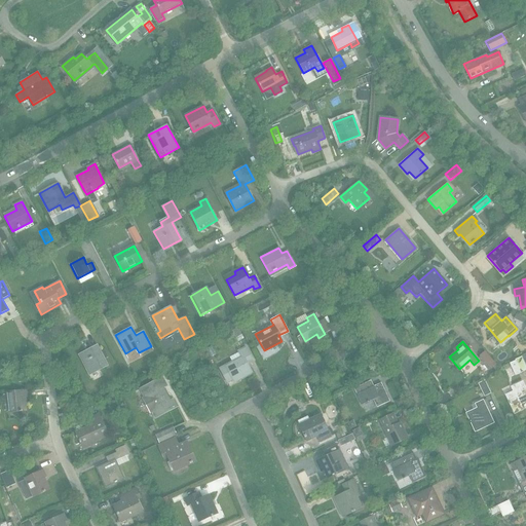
[(89,375),(108,366),(97,345),(78,354),(89,375)]
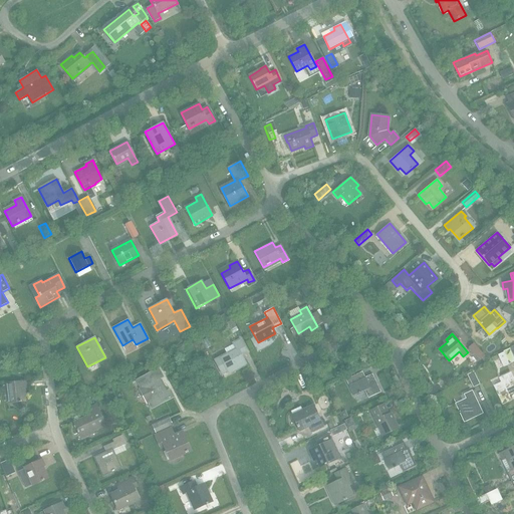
[(236,370),(247,364),(241,353),(246,350),(240,339),(233,343),(236,348),(220,356),(228,371),(235,367),(236,370)]
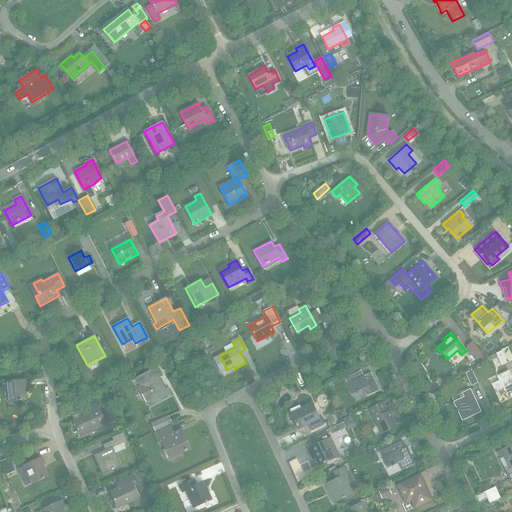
[(477,358),(482,354),(472,342),(467,346),(477,358)]
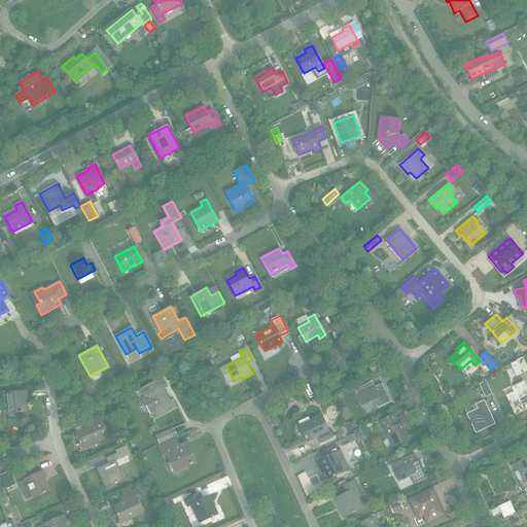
[(155,418),(157,417),(177,407),(174,400),(170,402),(163,389),(167,387),(163,378),(141,389),(145,397),(144,397),(144,400),(149,411),(152,412),(155,418)]
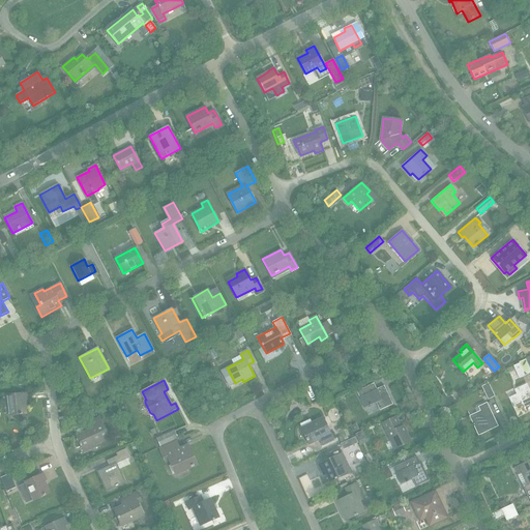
[(379,410),(392,404),(383,385),(376,388),(373,383),(356,390),(363,407),(375,402),(379,410)]
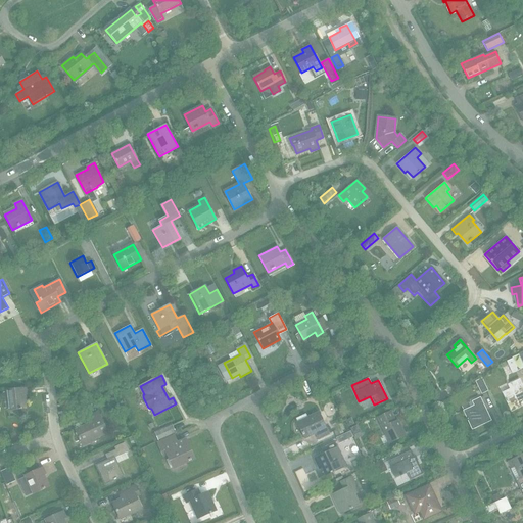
[(481,394),(487,391),(481,378),(475,381),(481,394)]
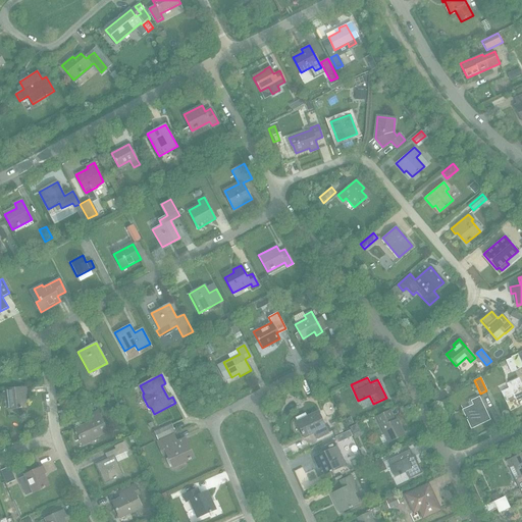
[(518,406),(521,404),(521,386),(518,378),(511,382),(513,386),(502,392),(509,407),(516,403),(518,406)]
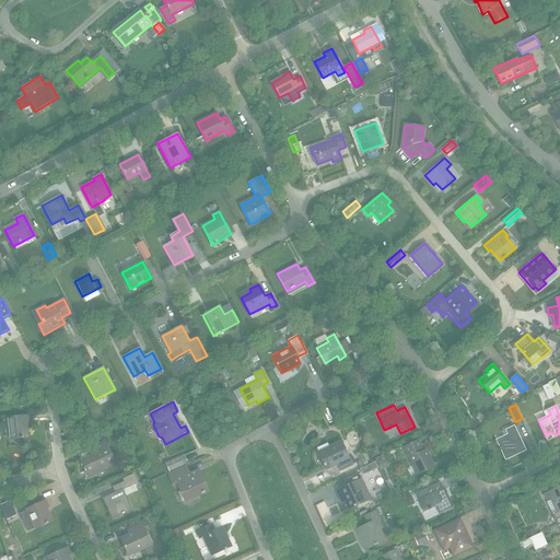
[(25,422),(28,422),(28,415),(7,417),(9,439),(26,436),(25,422)]
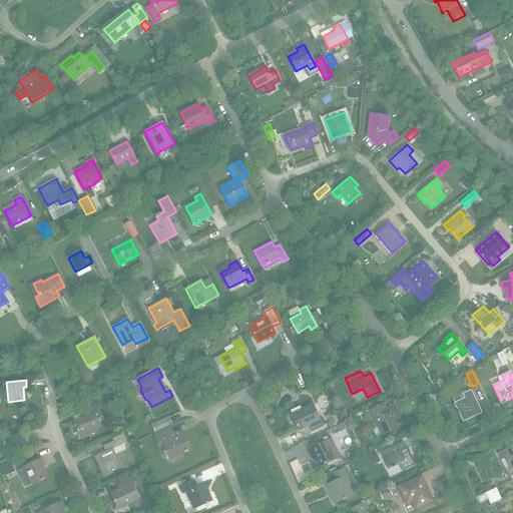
[(470,418),(481,413),(471,390),(463,394),(465,398),(455,403),(461,418),(469,415),(470,418)]
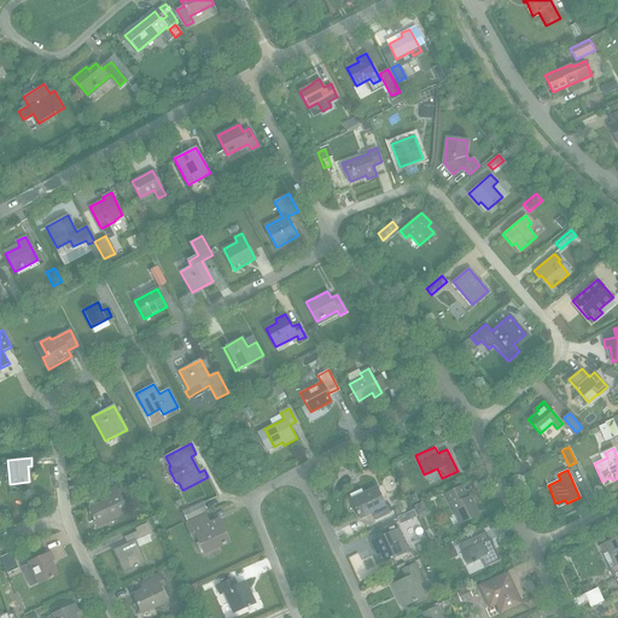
[(108,520),(128,511),(116,485),(104,491),(108,500),(89,508),(98,528),(109,523),(108,520)]
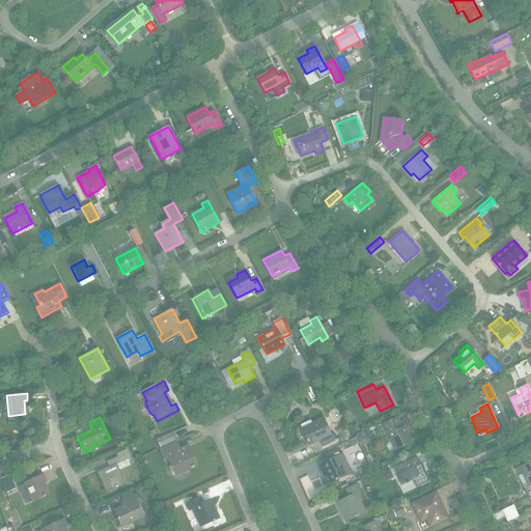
[(396,417),(383,424),(395,450),(412,443),(403,426),(401,427),(396,417)]
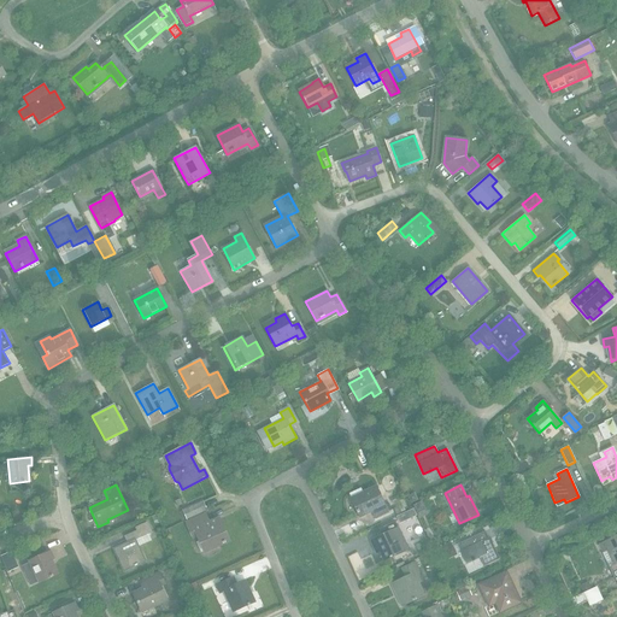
[(385,504),(376,486),(351,498),(359,516),(371,510),(375,517),(387,511),(385,505),(385,504)]
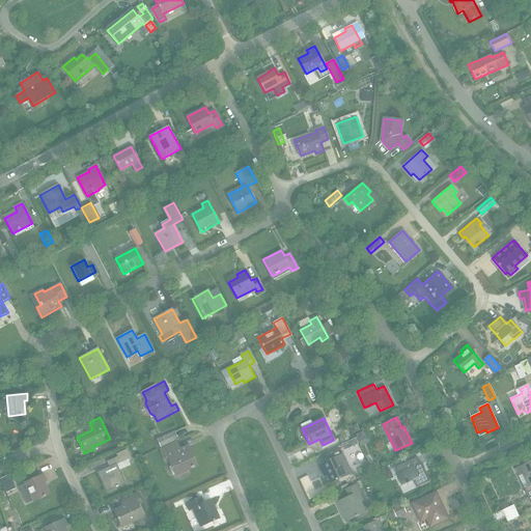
[(161,447),(176,440),(173,432),(158,439),(161,447)]
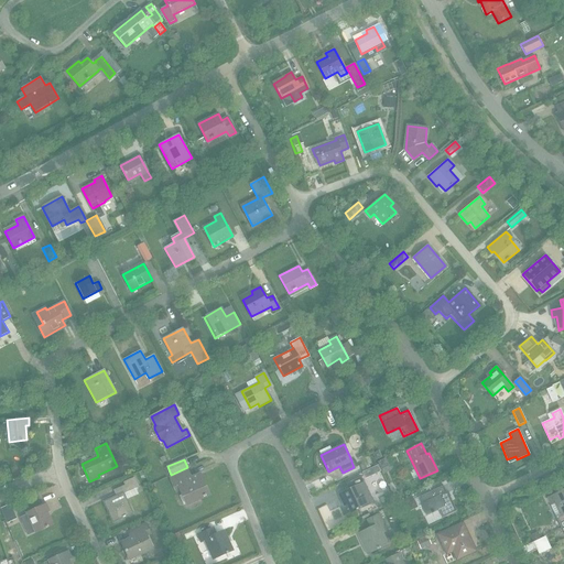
[(187,505),(209,495),(199,475),(187,480),(184,472),(171,478),(177,494),(181,492),(187,505)]
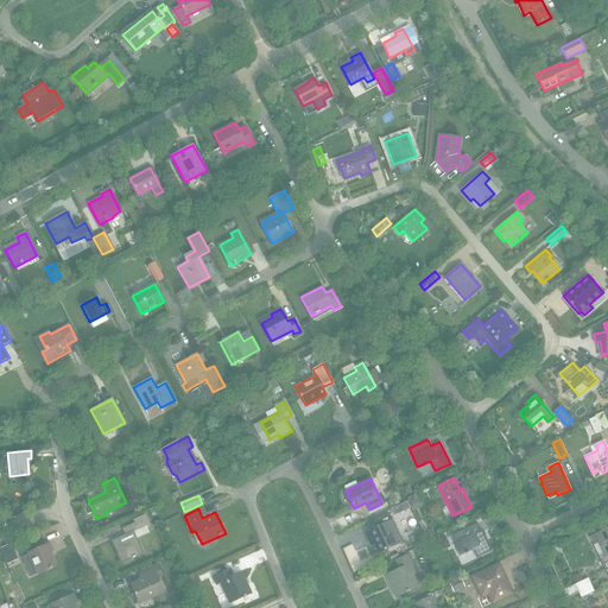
[(393,525),(388,527),(386,523),(391,520),(388,513),(373,520),(375,527),(365,532),(368,540),(372,539),(378,552),(401,542),(393,525)]
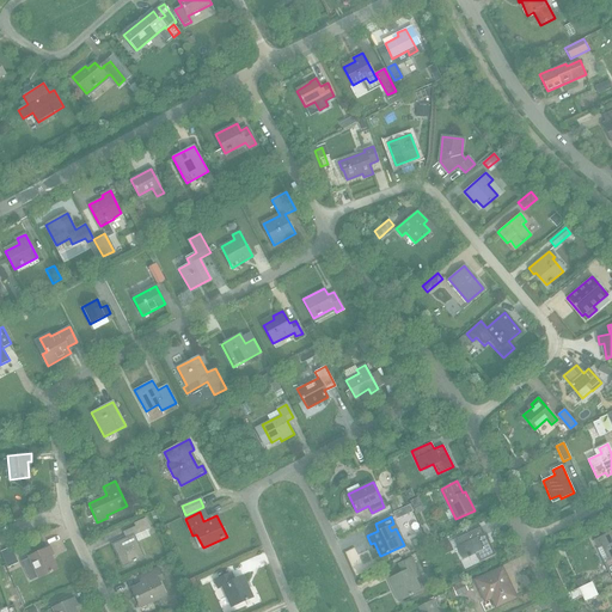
[(134,536),(140,533),(151,527),(146,518),(135,524),(136,526),(123,532),(126,538),(112,544),(118,557),(122,556),(126,564),(144,557),(134,536)]
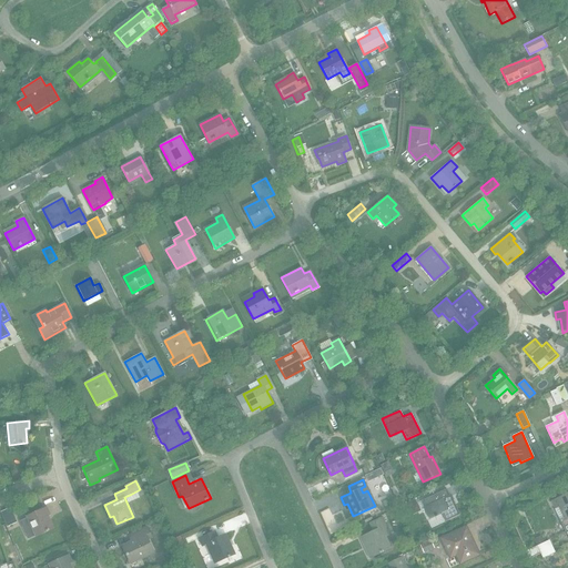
[(445,520),(458,515),(449,494),(448,495),(445,489),(421,500),(428,518),(440,513),(445,520)]
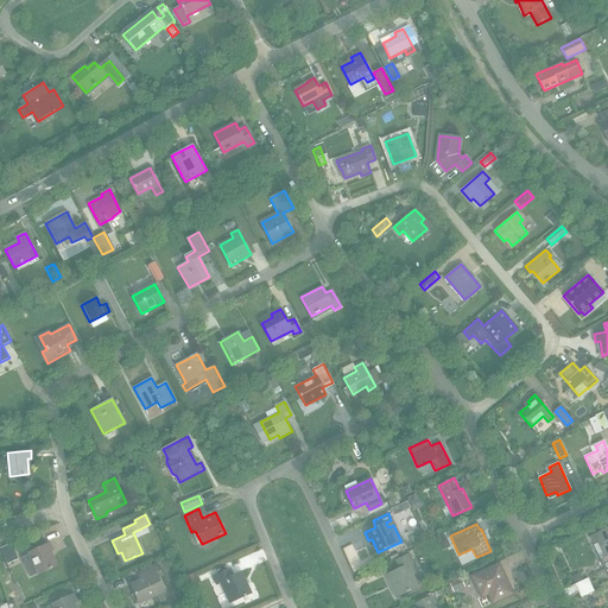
[(607,527),(590,536),(594,544),(599,542),(605,555),(599,557),(605,569),(607,567),(607,527)]
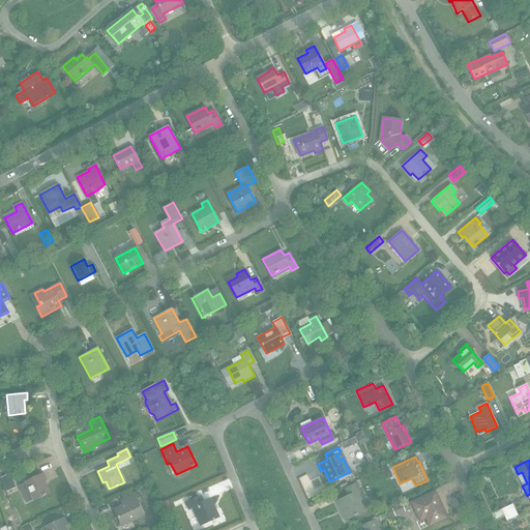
[(43,482),(47,480),(43,473),(25,482),(33,501),(49,494),(43,482)]
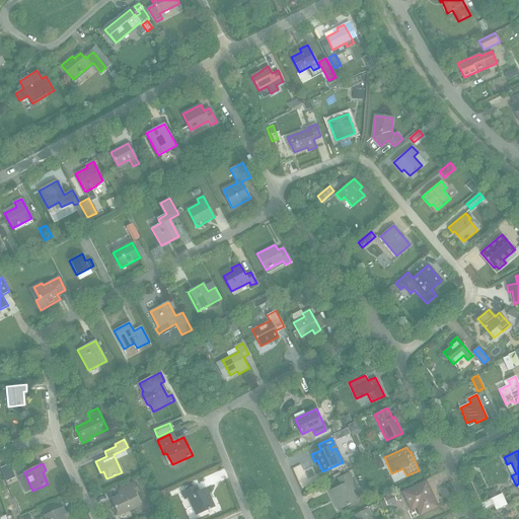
[(13,475),(8,464),(1,467),(6,479),(13,475)]
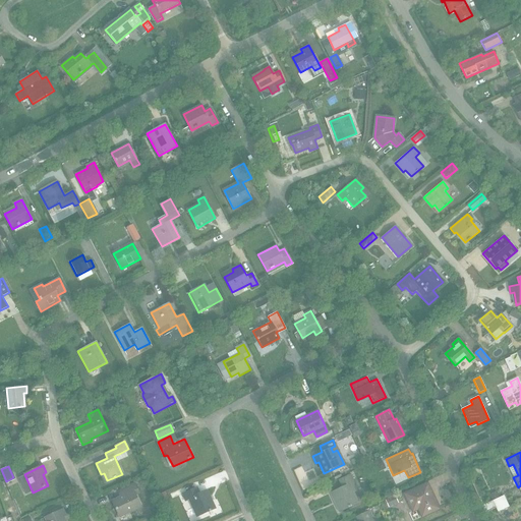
[(352,491),(357,489),(350,474),(339,479),(342,486),(330,493),(338,511),(357,503),(352,491)]
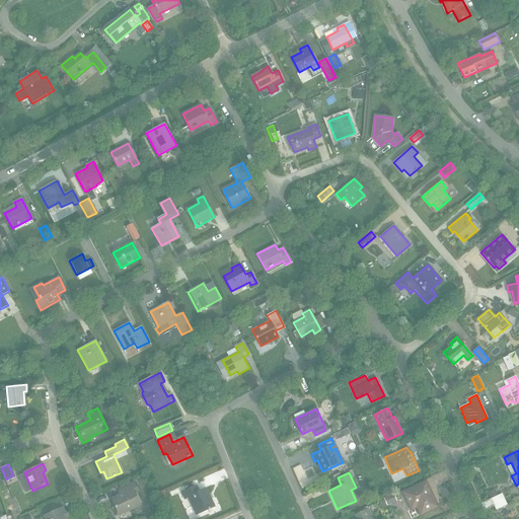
[(120,514),(140,505),(135,493),(138,491),(134,482),(122,488),(124,493),(113,499),(120,514)]
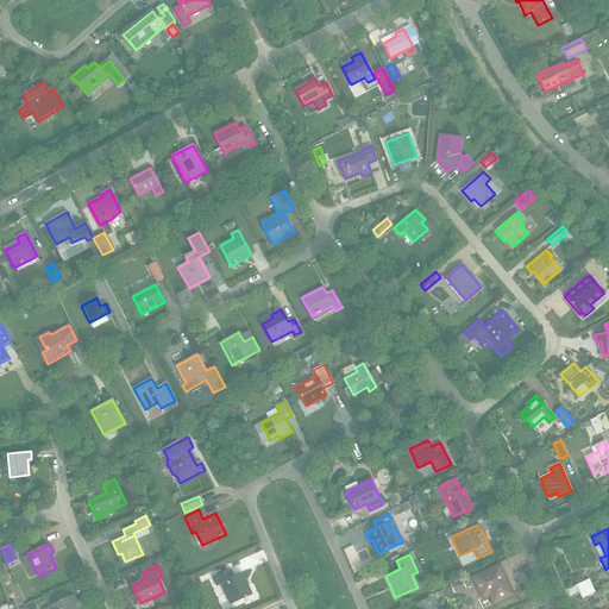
[(493,603),(512,594),(498,565),(472,577),(482,597),(488,594),(493,603)]
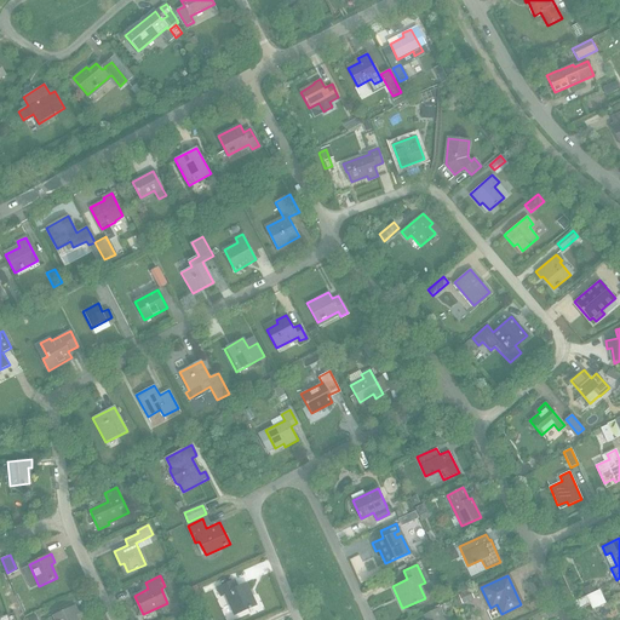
[(234,615),(256,606),(246,583),(237,586),(235,579),(217,587),(220,595),(224,593),(234,615)]
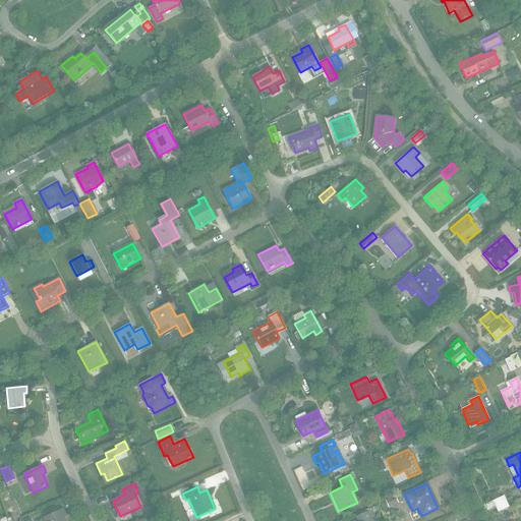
[(63,520),(62,518),(66,516),(63,509),(45,517),(46,520),(63,520)]
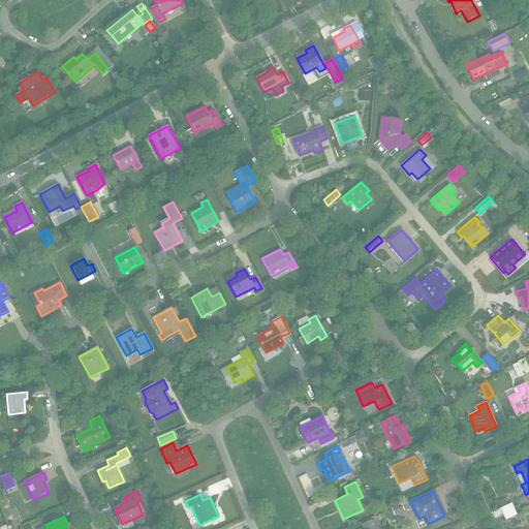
[(377,528),(373,519),(362,525),(364,528),(377,528)]
